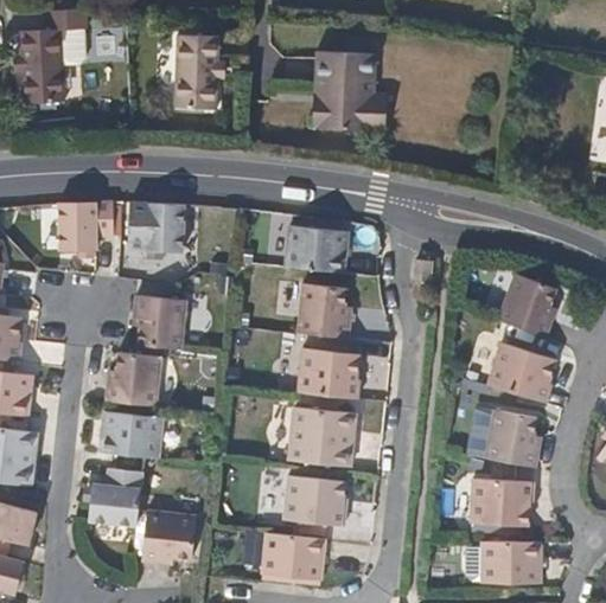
[(84,32),(83,10),(46,11),(48,32),(18,33),(19,59),(20,81),(21,107),(63,104),(62,69),(78,68),(83,62),(82,32),(84,32)]
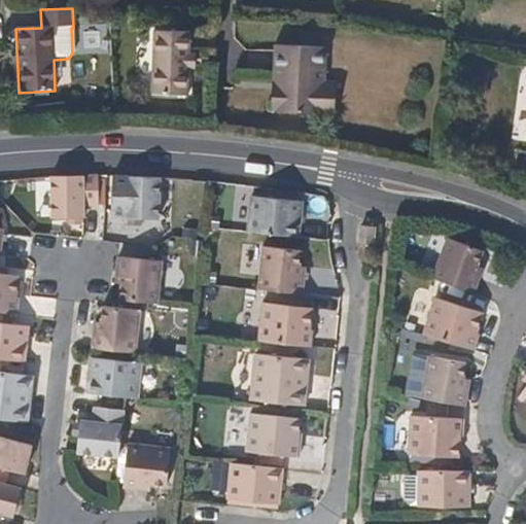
[(189,34),(153,32),(149,96),(185,98),(187,74),(188,57),(189,34)]
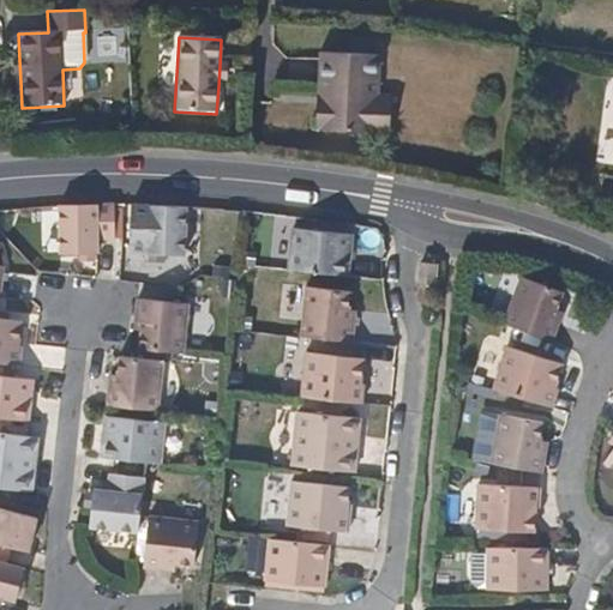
[(379,56),(319,54),(318,97),(326,98),(325,133),(389,134),(390,97),(379,97),(379,56)]
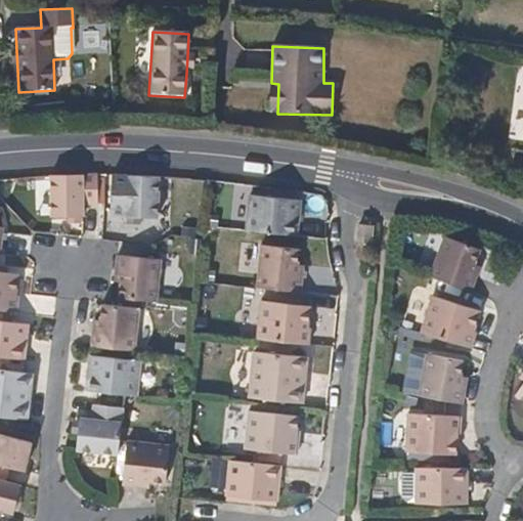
[(278,84),(271,83),(270,113),(277,114),(278,84)]
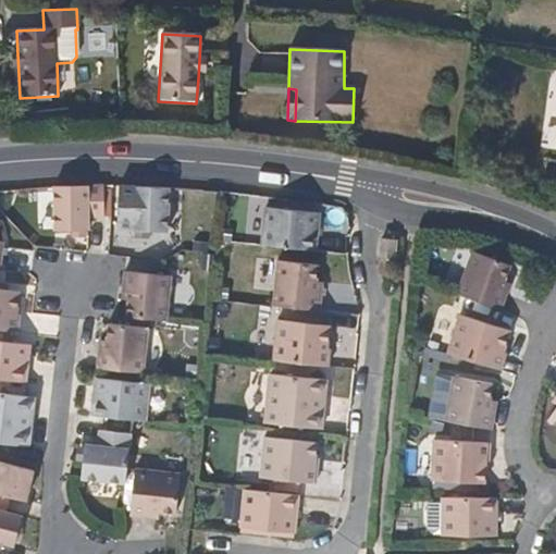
[(102,184),(53,184),(52,230),(73,231),(85,231),(88,231),(88,219),(102,219),(102,184)]
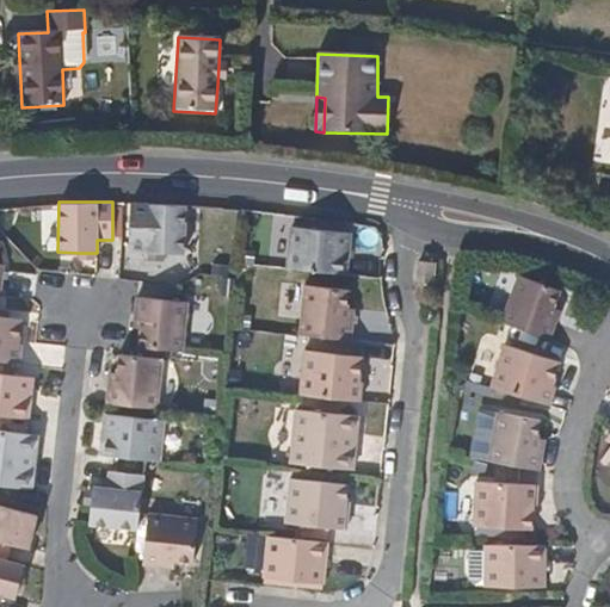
[(143,203),(129,202),(127,240),(147,240),(147,253),(151,253),(166,253),(184,254),(185,204),(143,203)]
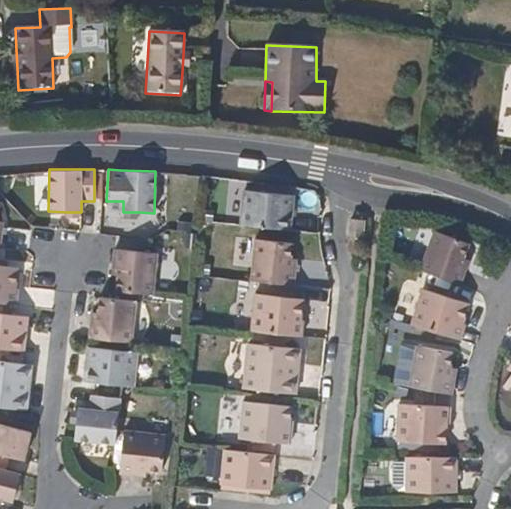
[(298,197),(247,192),(244,226),(295,231),(298,197)]
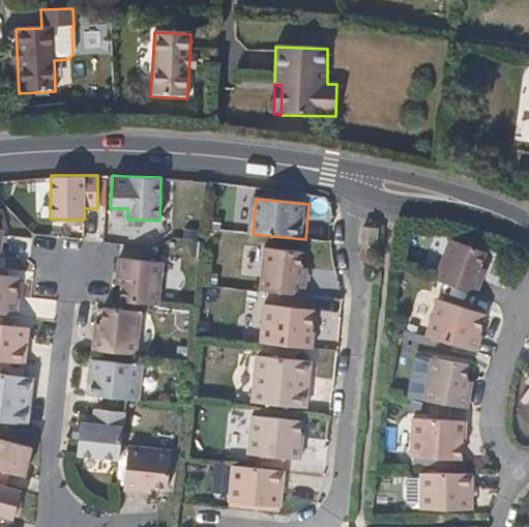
[(379,229),(368,228),(365,244),(378,245),(379,229)]
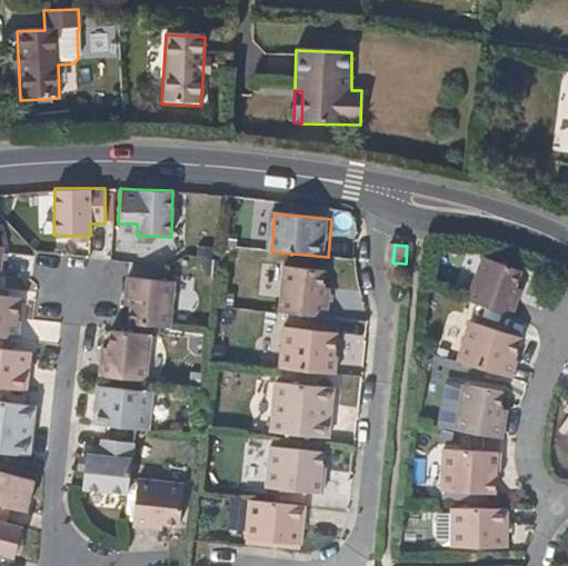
[(485,256),(468,301),(512,318),(522,289),(517,287),(522,270),(485,256)]
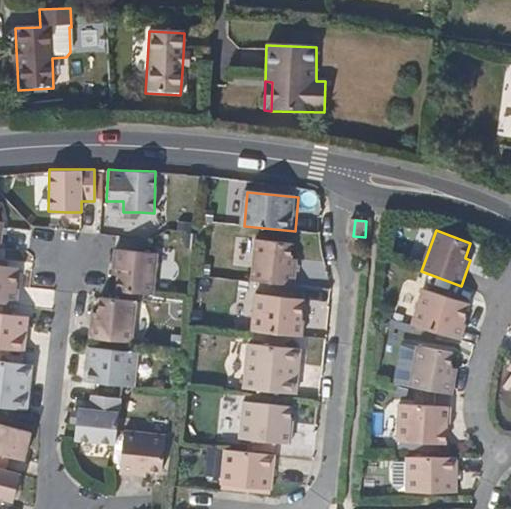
[(293,243),(259,240),(255,280),(296,285),(298,258),(292,258),(293,243)]
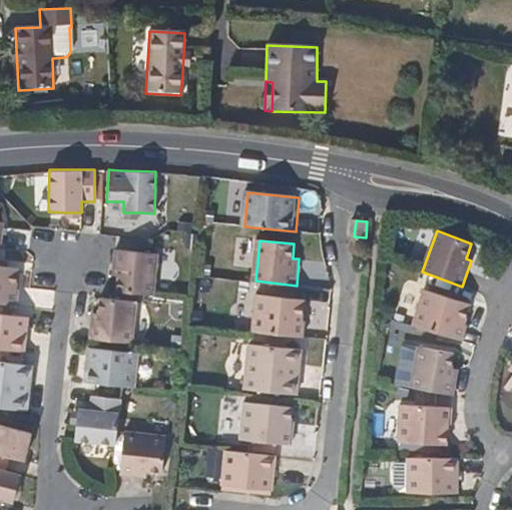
[(156,255),(113,250),(112,265),(111,265),(110,277),(117,277),(116,293),(152,297),(156,255)]
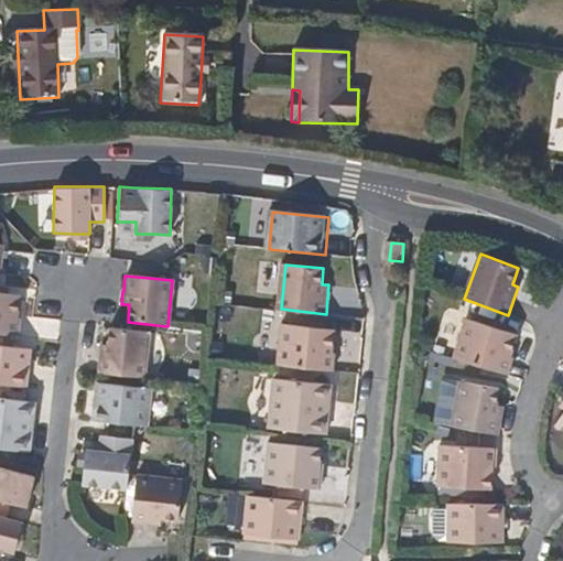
[(17,295),(0,293),(0,335),(15,337),(18,320),(14,320),(17,295)]
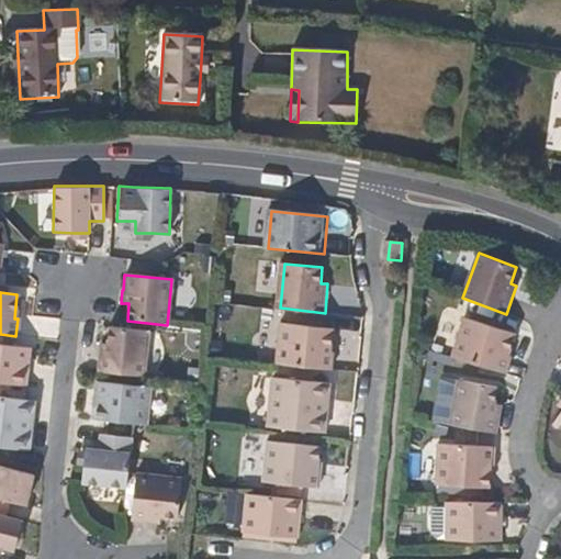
[(516,333),(467,319),(455,358),(501,371),(508,373),(513,357),(509,356),(516,333)]
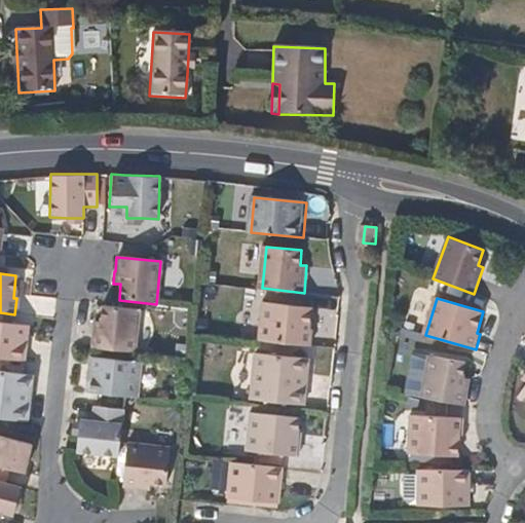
[(312,307),(263,302),(259,339),(311,345),(312,328),(310,328),(312,307)]
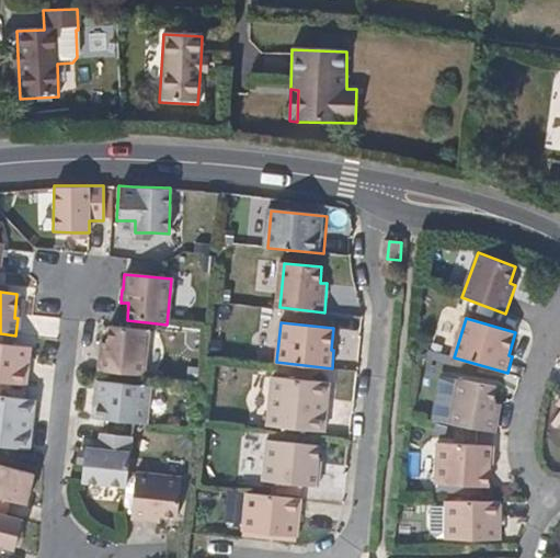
[(148,330),(110,327),(107,343),(100,343),(96,371),(144,376),(148,330)]
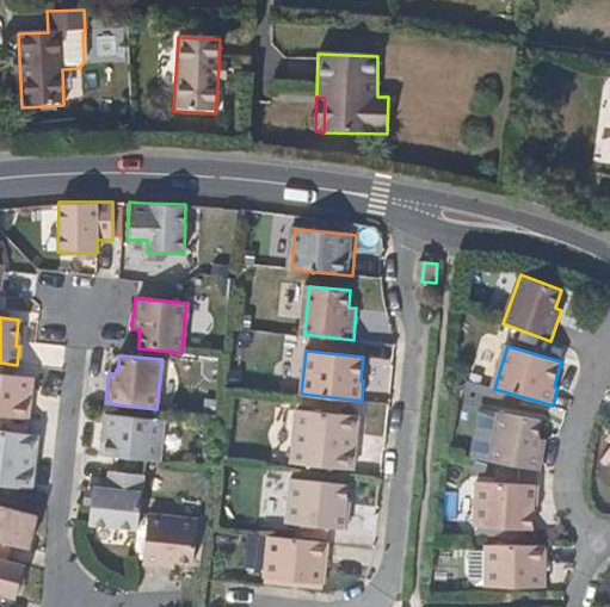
[(32,379),(0,375),(0,415),(29,419),(32,379)]
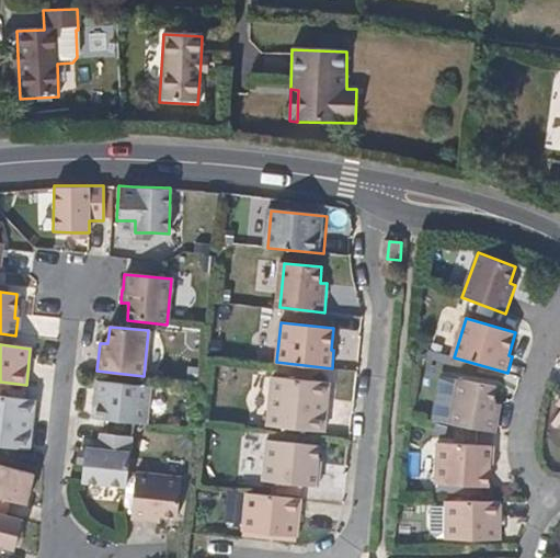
[(330,382),(276,376),(271,425),(322,431),(326,431),(328,416),(324,416),(326,399),(329,399),(330,382)]
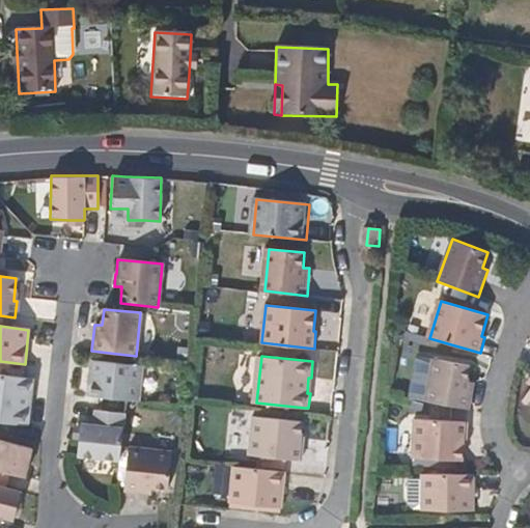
[(470,366),(417,357),(410,399),(470,410),(474,383),(468,382),(470,366)]
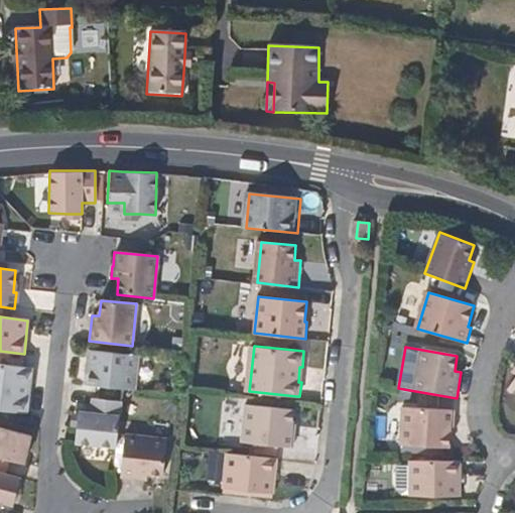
[(137,355),(88,351),(85,385),(121,389),(134,390),(137,355)]
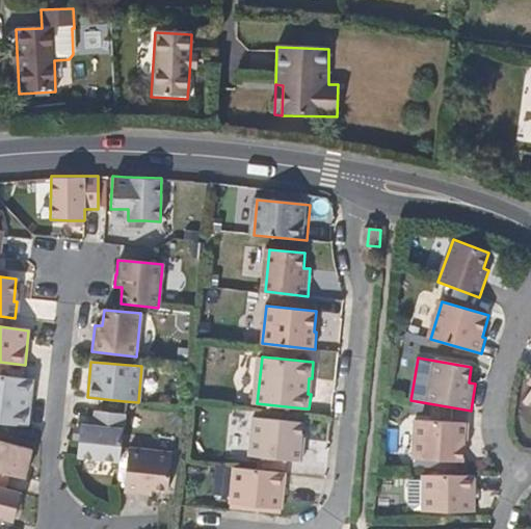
[(33,380),(0,376),(0,423),(28,426),(29,412),(24,412),(25,396),(31,396),(33,380)]
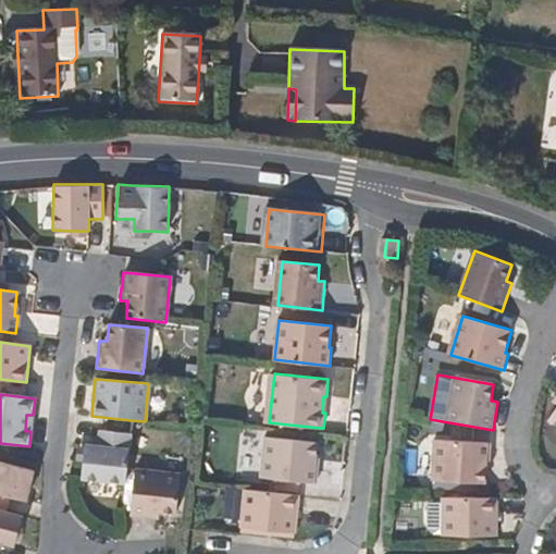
[(130,433),(99,430),(97,445),(84,444),(84,446),(83,459),(81,479),(124,483),(130,433)]
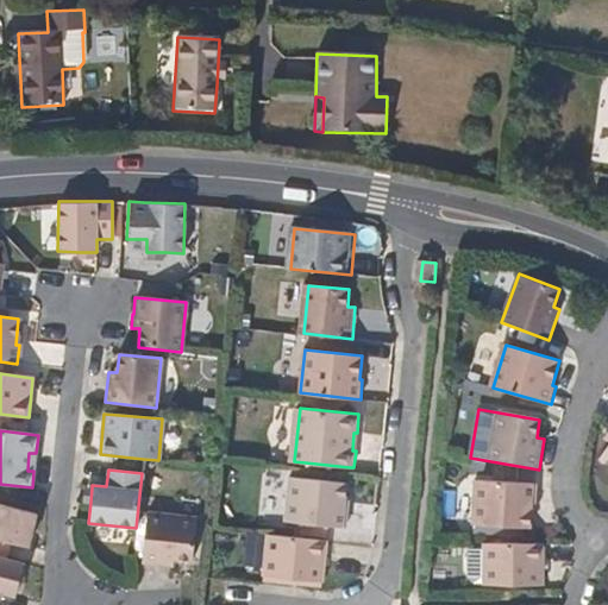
[(348,481),(293,477),(288,521),(330,524),(348,525),(350,508),(345,508),(348,481)]
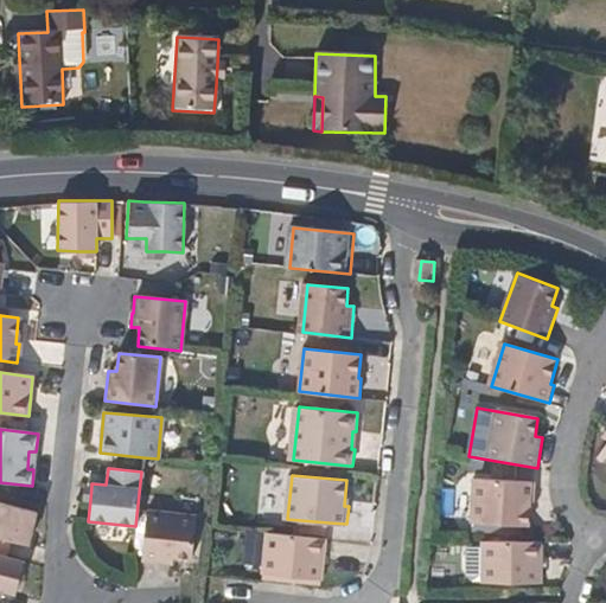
[(535,483),(476,480),(473,525),(529,527),(530,502),(535,502),(535,483)]
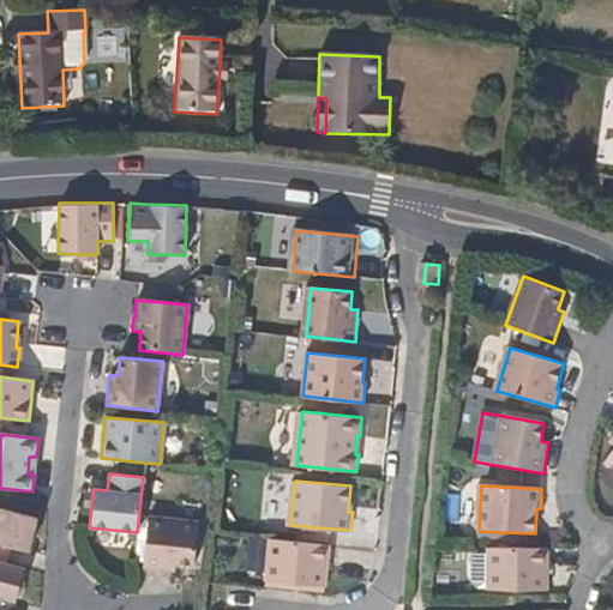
[(0,509),(0,563),(5,565),(10,548),(28,553),(35,519),(0,509)]
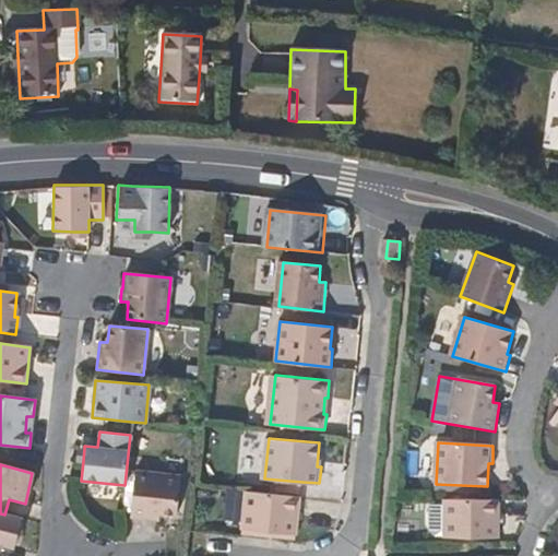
[(181,475),(137,471),(131,518),(159,520),(161,515),(177,516),(181,475)]
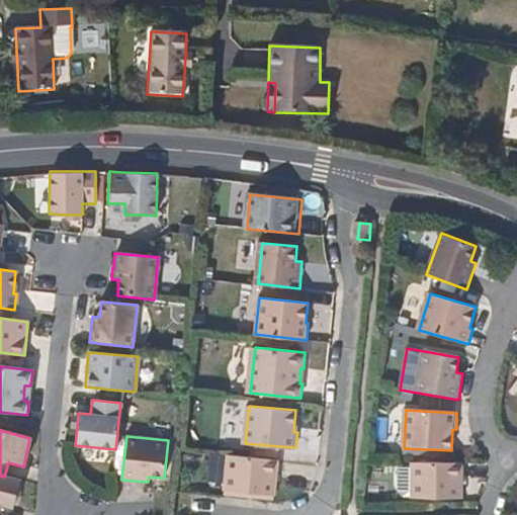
[(279,459),(230,454),(226,491),(275,496),(279,459)]
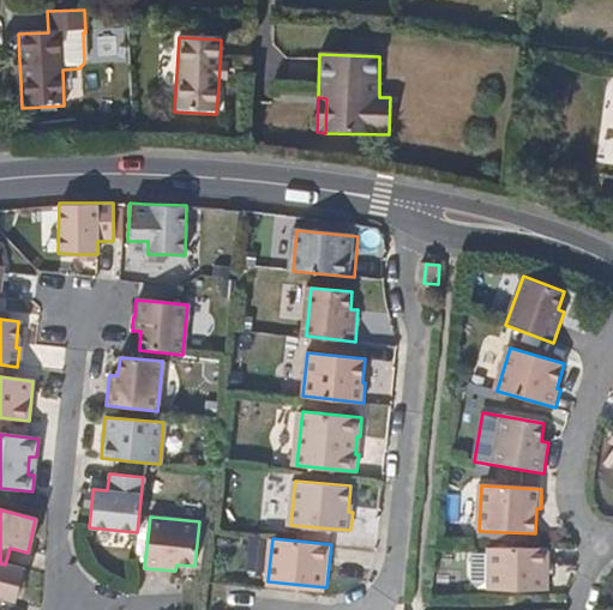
[(534,549),(488,548),(488,555),(473,555),(473,583),(479,589),(490,589),(490,591),(547,591),(548,549),(534,549)]
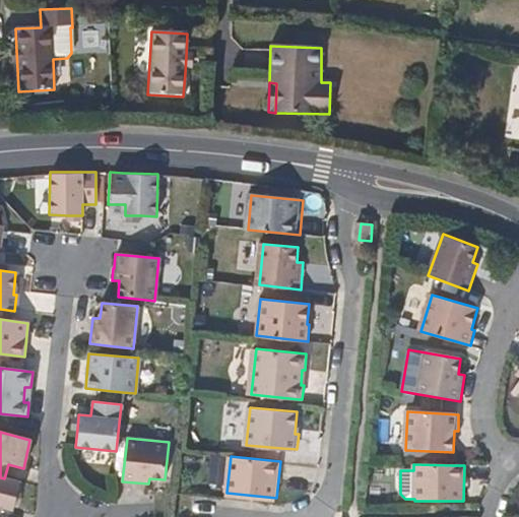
[(4,478),(0,477),(0,508),(12,512),(19,482),(4,478)]
